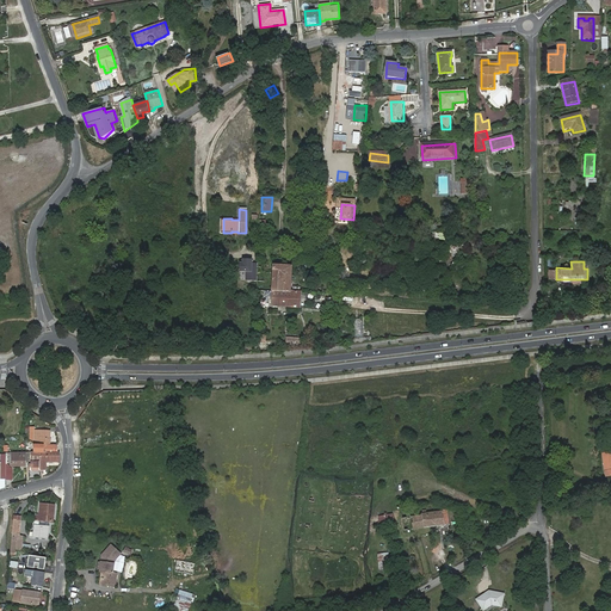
[(272,290),(290,291),(292,266),(279,265),(273,265),(272,290)]
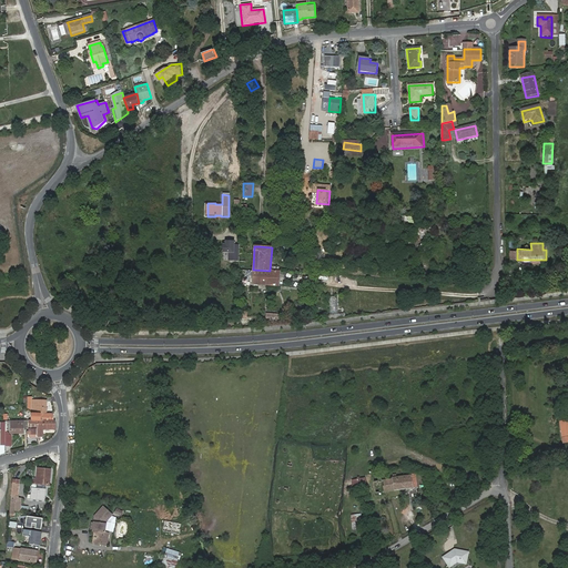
[(245,271),(241,270),(241,277),(245,277),(245,273),(253,274),(252,284),(279,286),(280,272),(270,271),(253,270),(253,271),(245,271)]
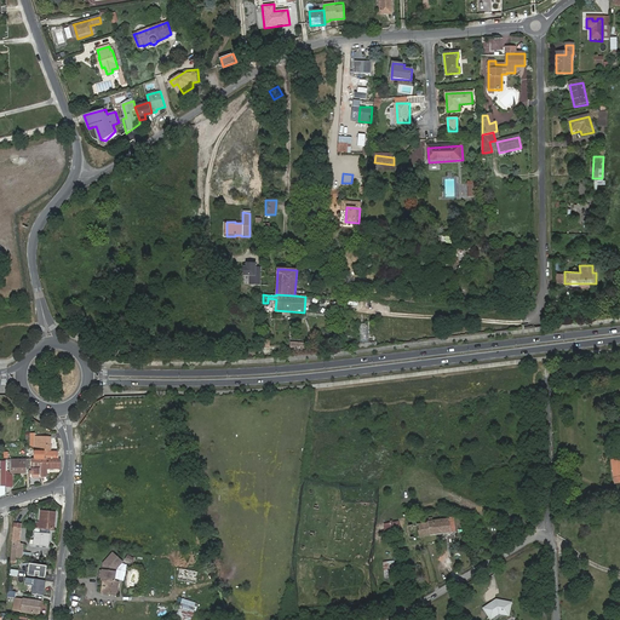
[(35,447),(35,451),(52,451),(52,437),(36,436),(35,441),(32,441),(32,447),(35,447)]
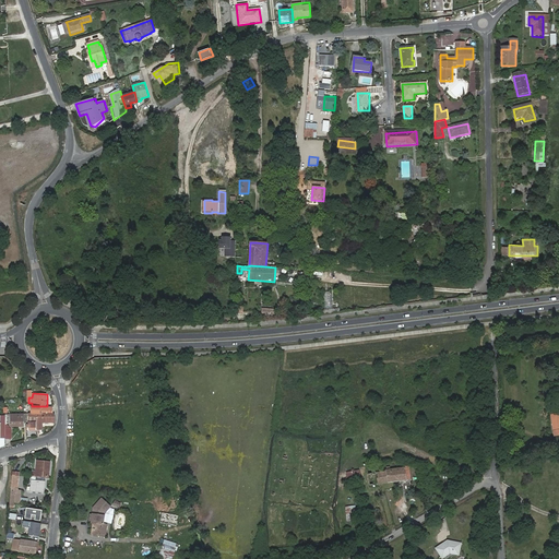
[(24,414),(11,414),(11,426),(24,427),(24,423),(24,414)]
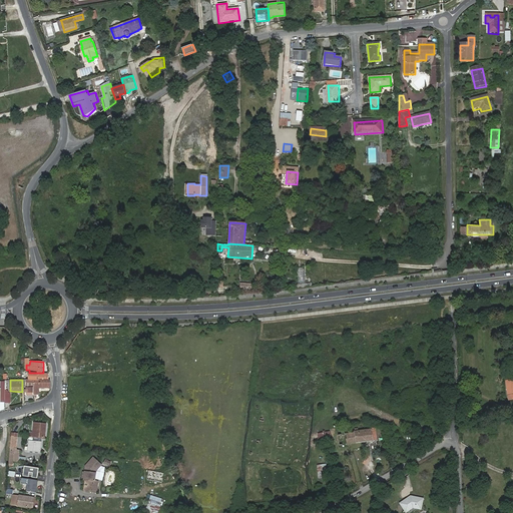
[(51,387),(50,380),(48,380),(34,380),(34,388),(39,388),(51,388),(51,387)]
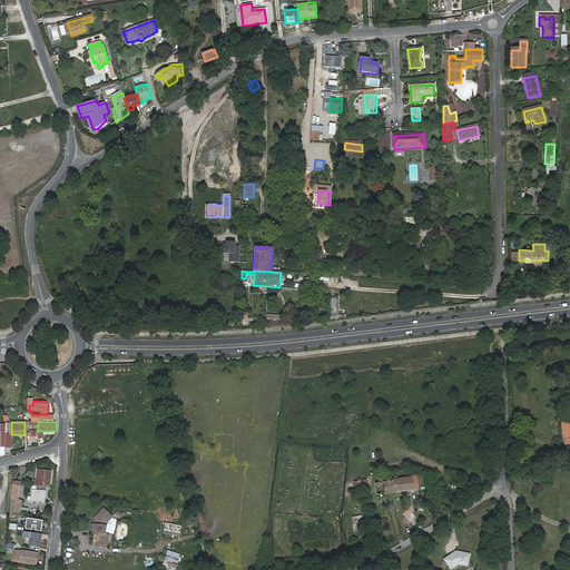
[(32,484),(36,485),(37,485),(45,485),(46,487),(49,487),(51,472),(38,471),(37,481),(32,480),(32,484)]
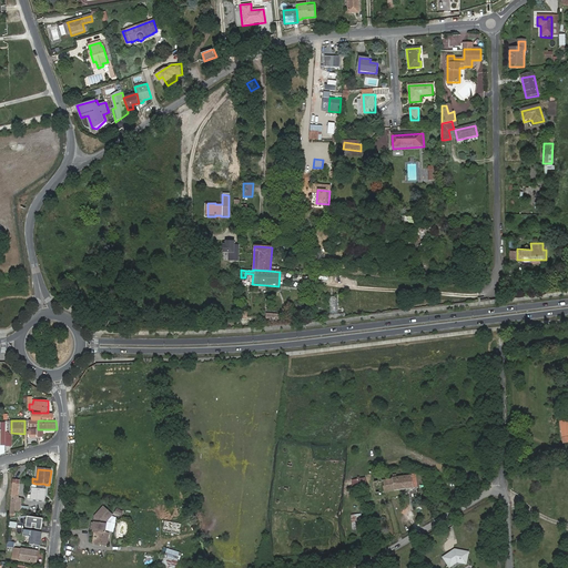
[(416,488),(416,482),(415,475),(392,478),(392,479),(374,482),(376,493),(416,488)]
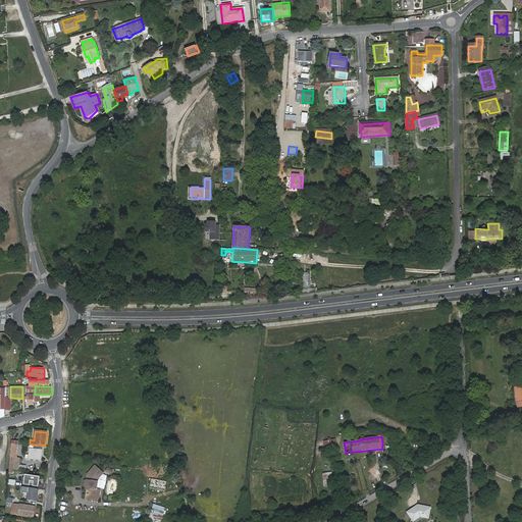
[(11,445),(10,462),(9,469),(17,470),(18,462),(18,460),(16,459),(17,445),(11,445)]
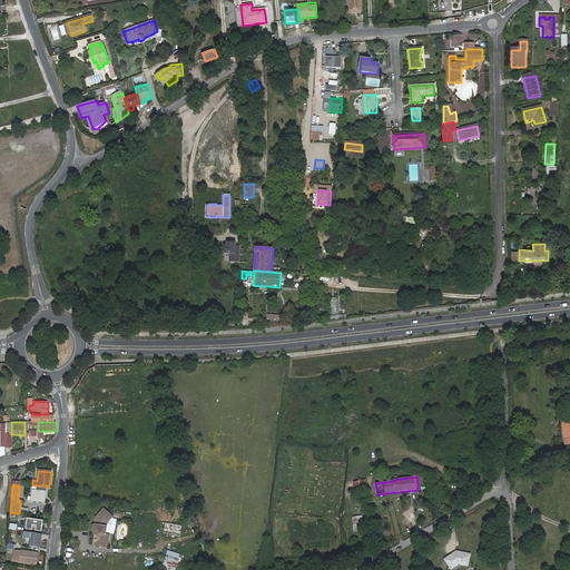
[(37,490),(31,490),(30,501),(45,503),(46,491),(37,490)]
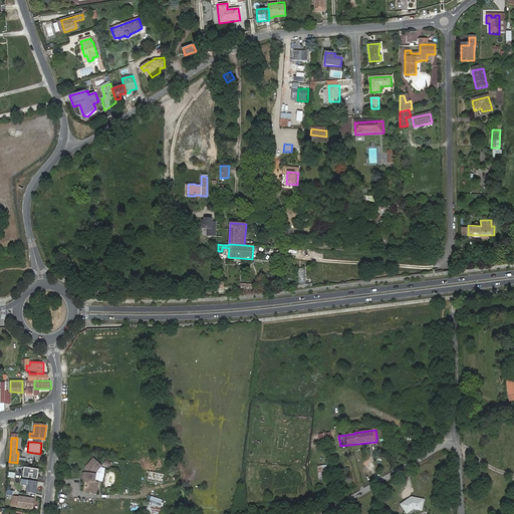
[(97,472),(102,467),(93,460),(85,468),(84,473),(83,480),(83,482),(85,482),(83,493),(98,495),(99,488),(98,488),(98,483),(96,482),(97,472)]
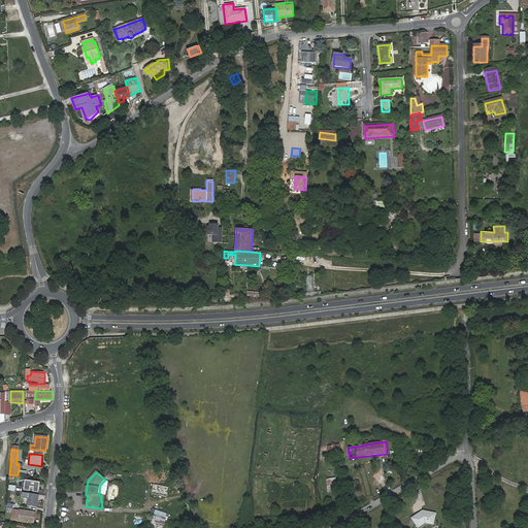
[(336,477),(326,479),(328,492),(337,491),(336,477)]
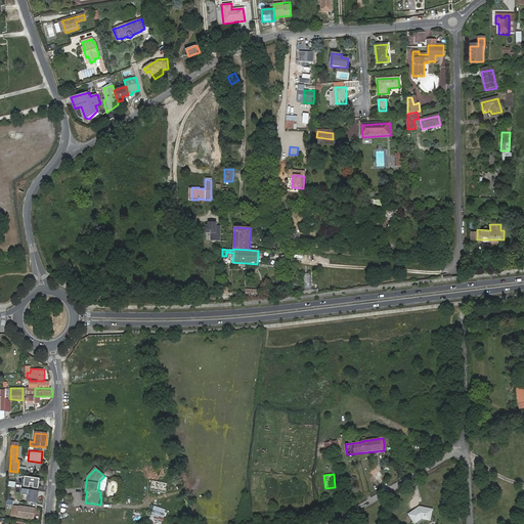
[(25,476),(24,484),(38,486),(39,478),(25,476)]
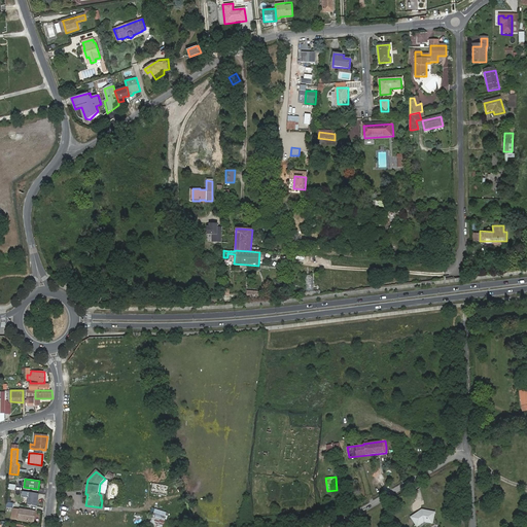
[(150,491),(166,495),(168,485),(151,482),(150,491)]
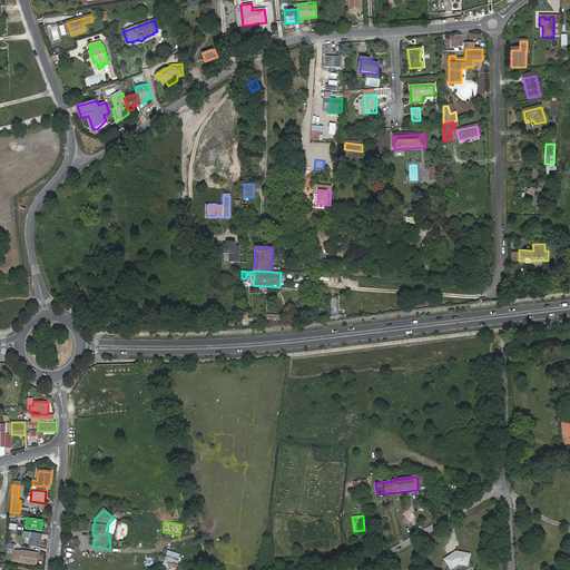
[(41,534),(30,532),(29,547),(39,548),(41,534)]
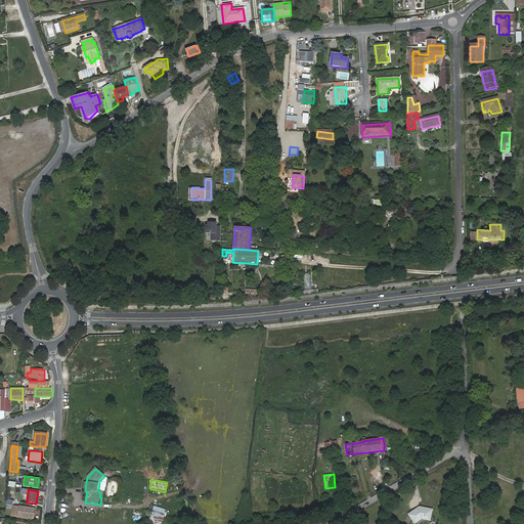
[(13,500),(7,499),(7,509),(11,509),(10,516),(34,519),(35,508),(13,506),(13,500)]
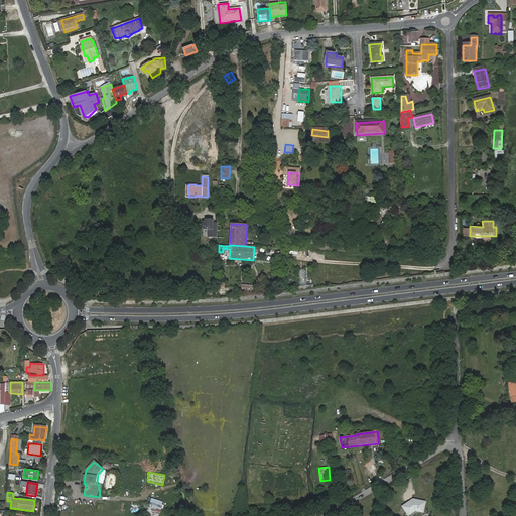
[(145,514),(150,515),(158,515),(163,502),(150,498),(145,514)]
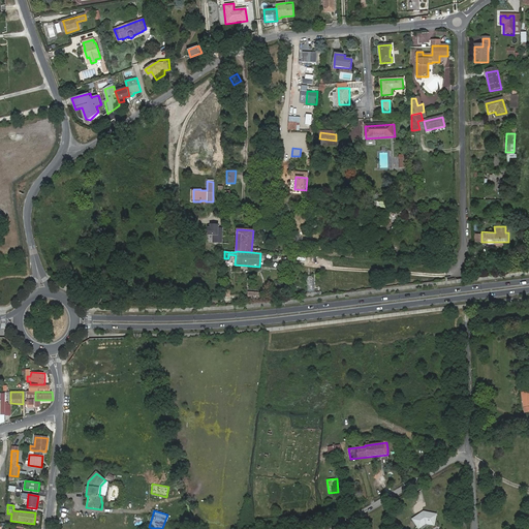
[(424,511),(412,519),(418,528),(426,524),(435,525),(437,515),(424,511)]
